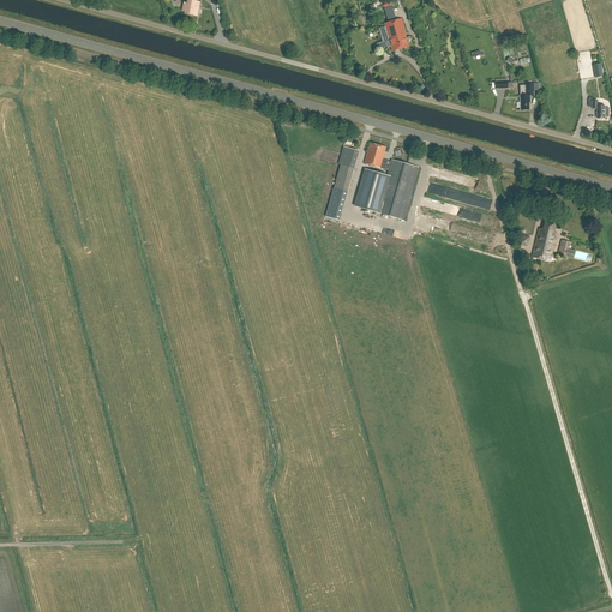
[(197,0),(185,0),(185,1),(181,0),(180,9),(183,10),(183,11),(192,13),(193,7),(196,7),(197,0)]
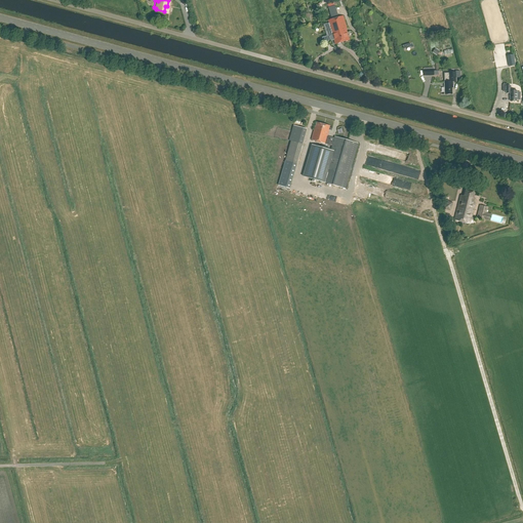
[(333,42),(348,38),(345,30),(344,30),(343,27),(345,26),(342,14),(326,18),(327,22),(328,27),(333,42)]
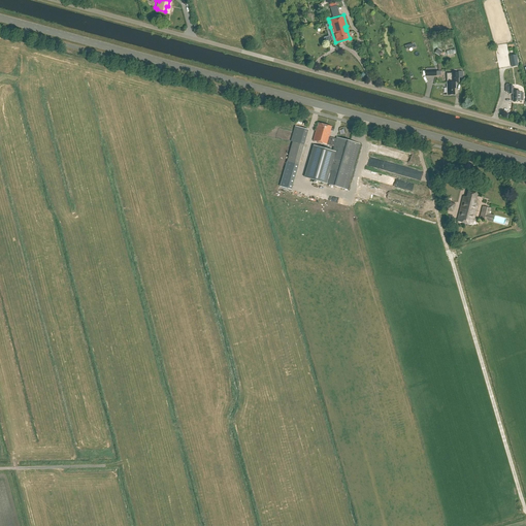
[(517,64),(515,53),(508,55),(511,65),(517,64)]
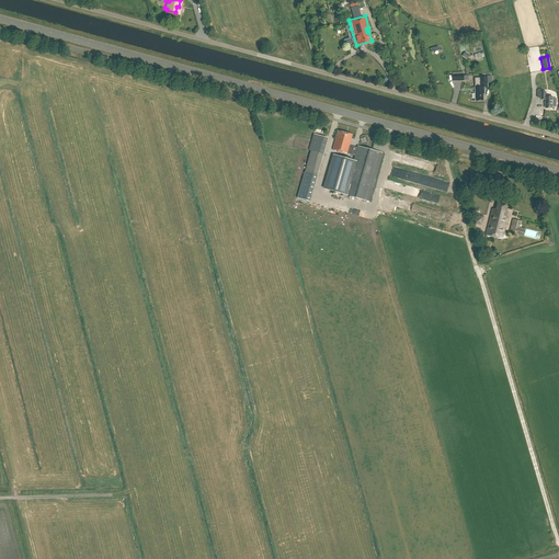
[(472,76),(472,86),(481,86),(486,86),(486,81),(490,81),(490,73),(485,75),(485,76),(472,76)]
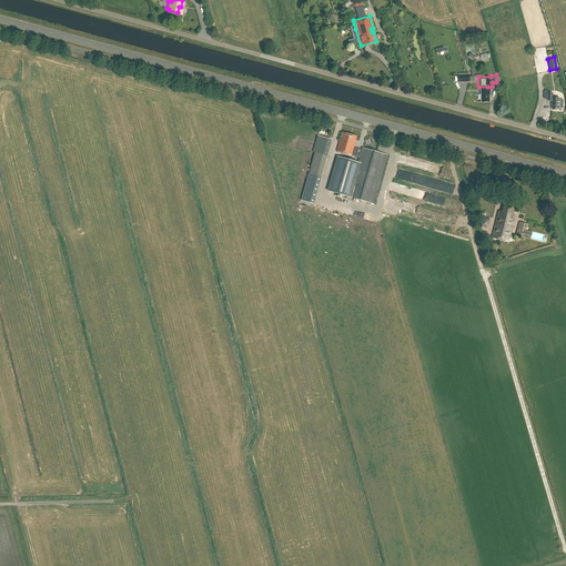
[(487,87),(478,87),(479,100),(487,100),(487,93),(488,93),(487,87)]
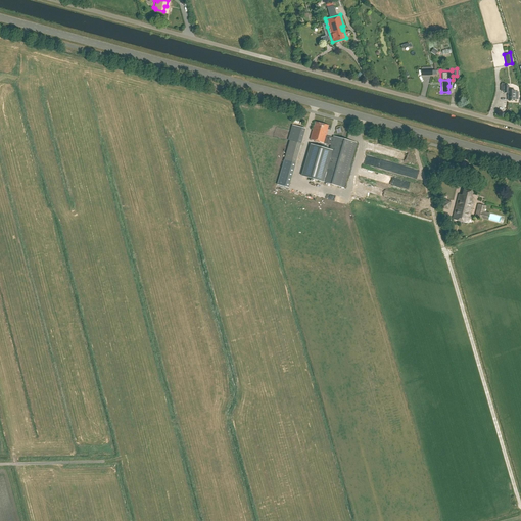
[(506,91),(506,99),(513,99),(513,89),(507,88),(507,84),(502,84),(502,81),(500,81),(499,89),(502,89),(502,91),(506,91)]
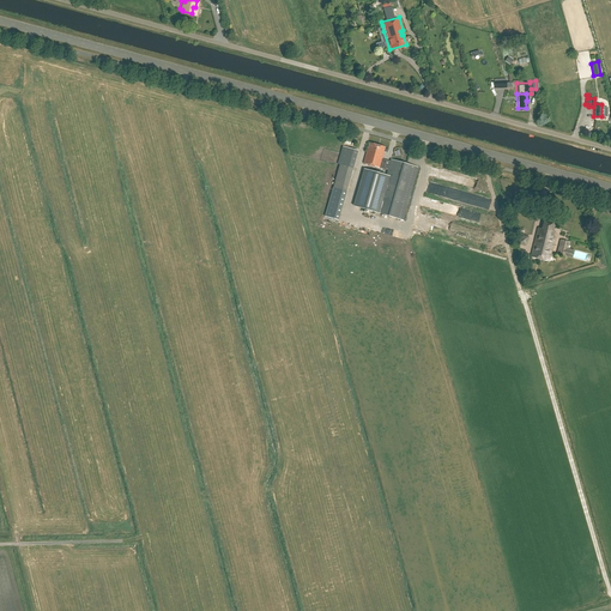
[(416,165),(410,163),(389,157),(388,159),(380,157),(382,150),(381,150),(383,145),(368,140),(367,146),(366,146),(361,161),(366,163),(377,165),(386,168),(383,173),(363,167),(351,204),(373,210),(400,218),(416,165)]
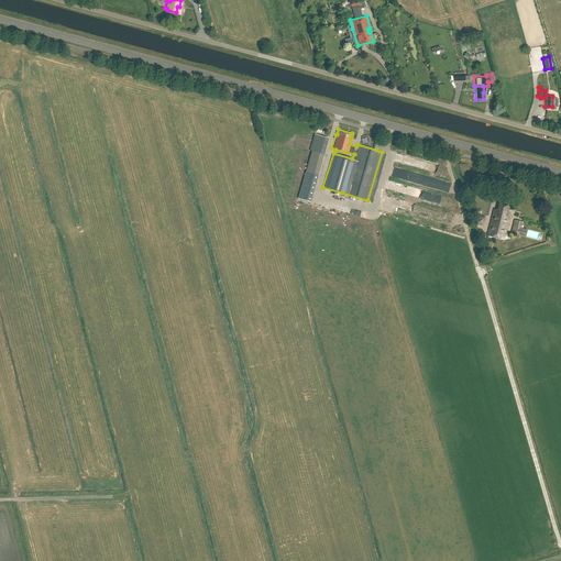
[(310,149),(322,153),(327,136),(312,132),(308,149),(310,149)]
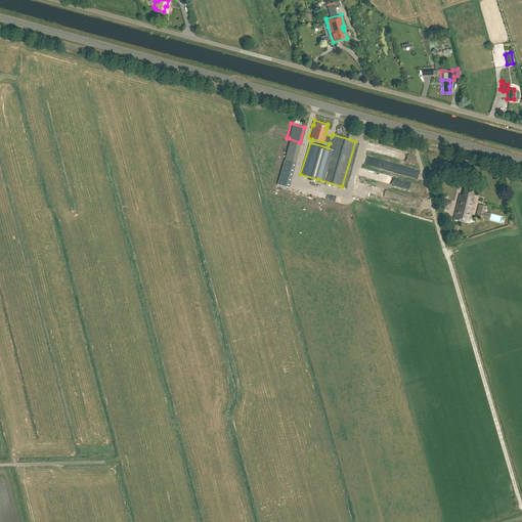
[(472,201),(473,197),(470,196),(471,190),(463,188),(461,193),(458,192),(451,217),(467,221),(473,201),(472,201)]
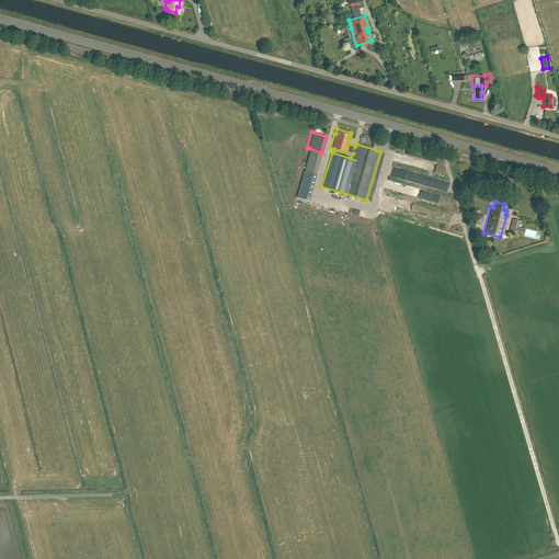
[(523,234),(525,227),(518,225),(520,219),(511,217),(508,230),(523,234)]
